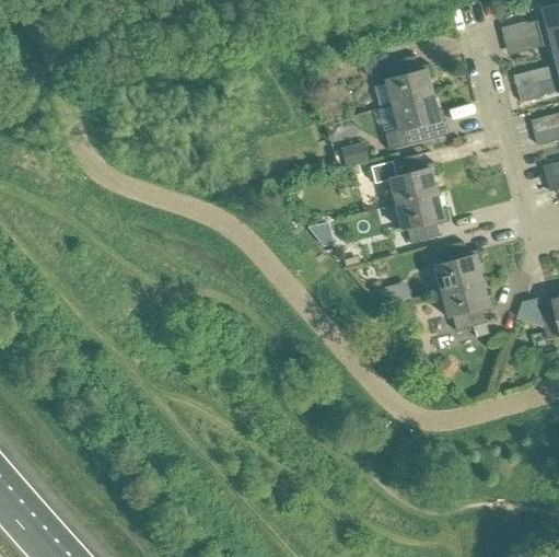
[(531,35),(531,36),(558,27),(558,1),(545,7),(547,18),(527,22),(527,20),(503,26),(508,42),(531,35)]
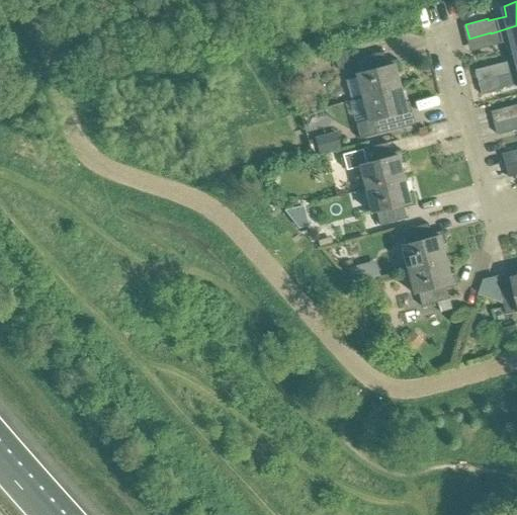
[(513,39),(515,50),(516,49),(516,25),(491,33),(494,45),(513,39)]
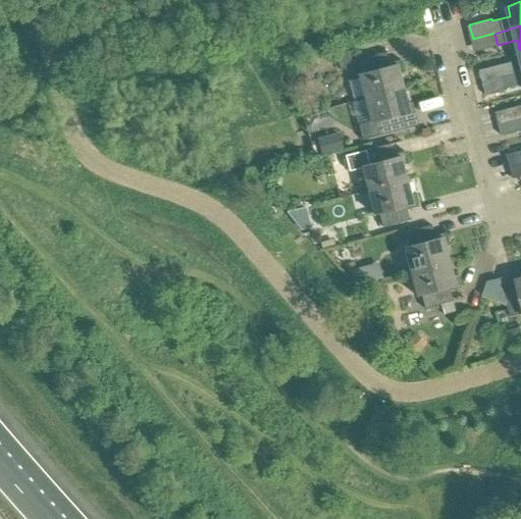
[(364,94),(365,97),(404,87),(400,71),(404,70),(401,58),(388,61),(385,51),(360,58),(363,72),(358,73),(359,76),(349,80),(354,97),(364,94)]
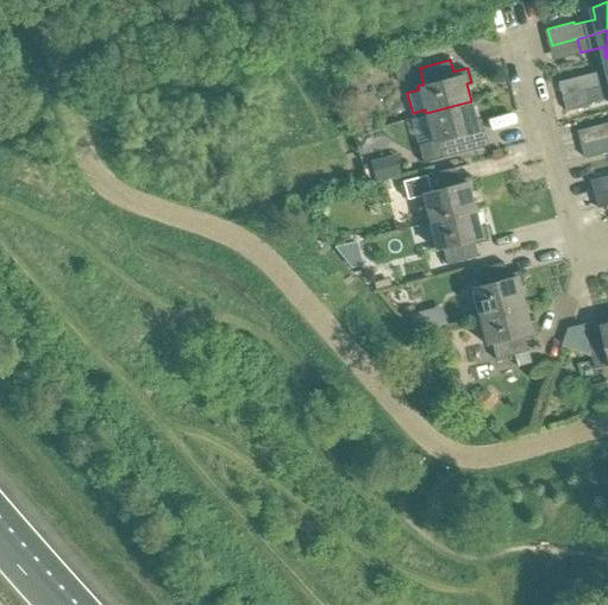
[(587,74),(590,88),(590,89),(603,86),(599,70),(587,74)]
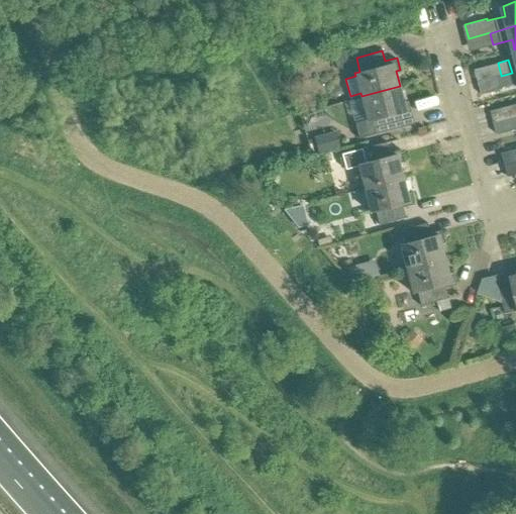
[(514,84),(512,73),(501,76),(501,75),(480,80),(483,94),(506,88),(505,86),(514,84)]
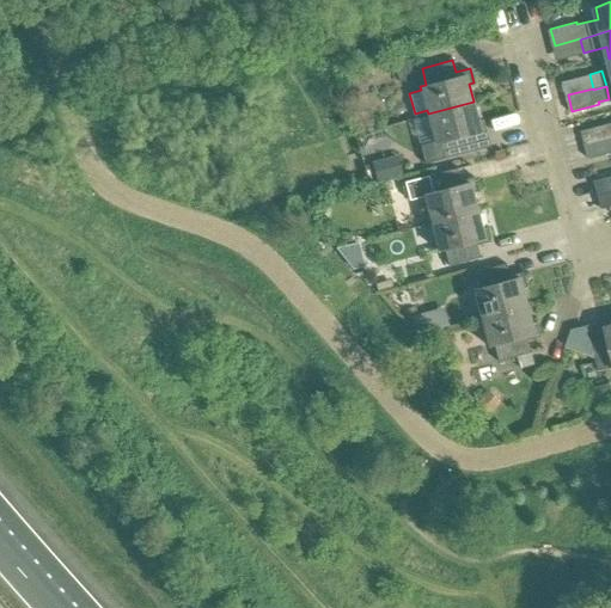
[(487,133),(483,118),(478,120),(474,102),(428,114),(414,117),(421,143),(426,161),(476,149),(472,136),(487,133)]
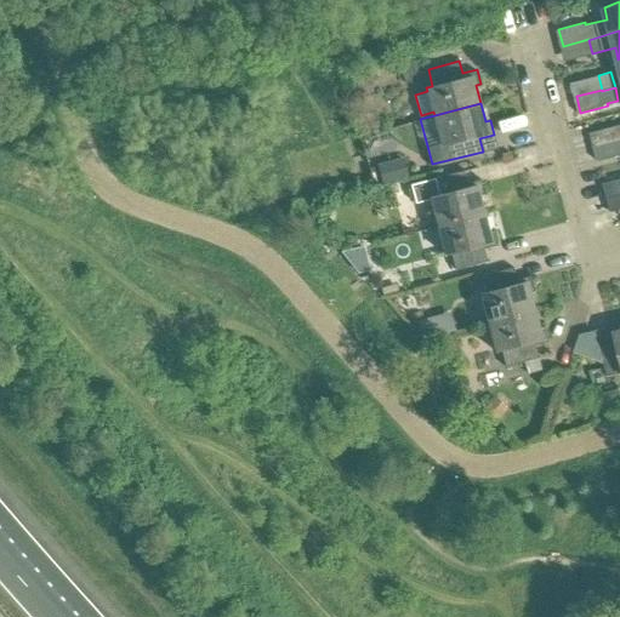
[(619,123),(591,131),(595,147),(619,140),(619,123)]
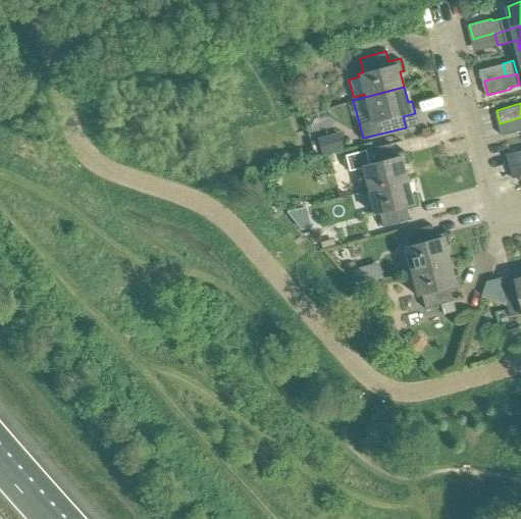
[(520,117),(500,123),(503,135),(520,128),(520,117)]
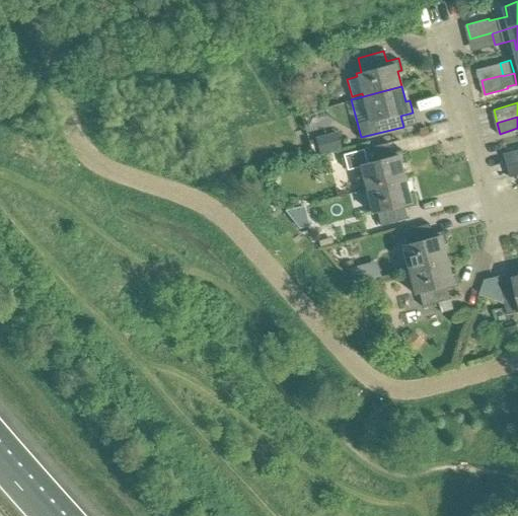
[(337,132),(317,137),(320,151),(341,145),(337,132)]
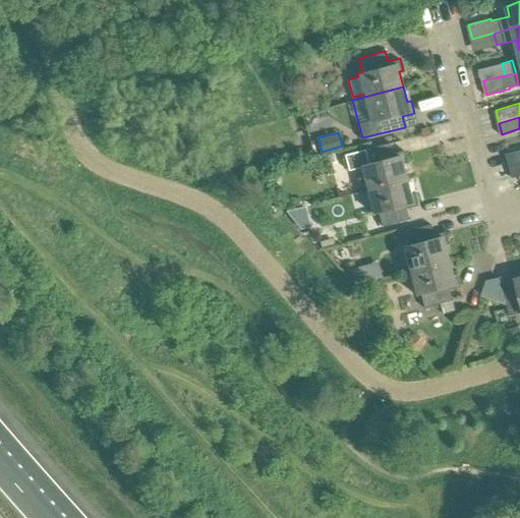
[(361,166),(367,189),(406,179),(402,163),(407,162),(403,150),(391,153),(388,142),(345,154),(349,169),(361,166)]
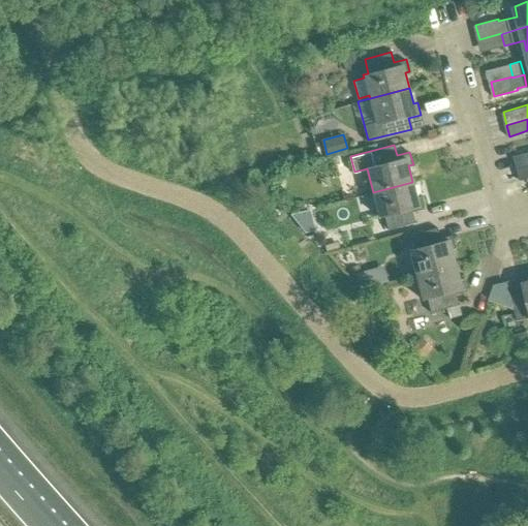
[(527,151),(515,155),(518,167),(527,164),(527,151)]
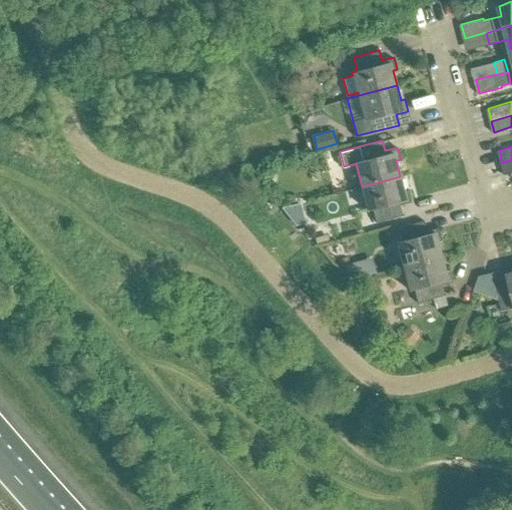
[(511,159),(502,162),(505,174),(511,171),(511,159)]
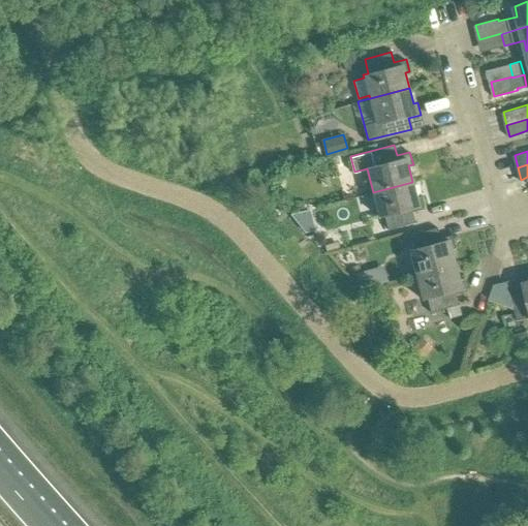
[(412,182),(373,192),(379,215),(384,214),(389,228),(414,221),(411,211),(425,208),(421,195),(416,196),(412,182)]
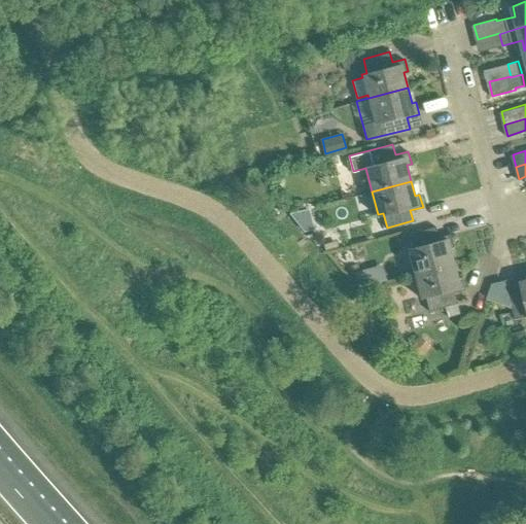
[(413,247),(408,249),(414,274),(454,263),(449,247),(454,246),(451,233),(437,237),(435,225),(409,233),(413,247)]
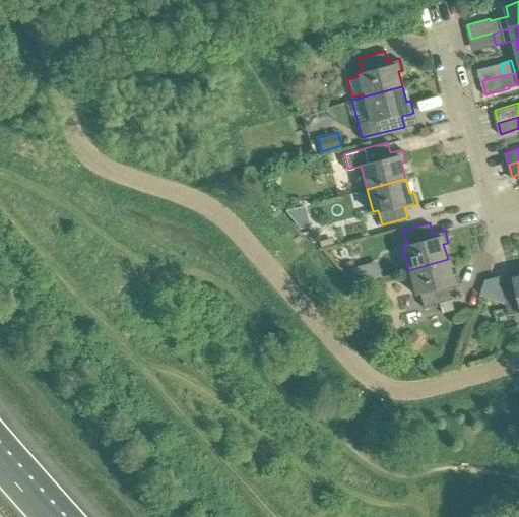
[(448,259),(408,270),(414,293),(419,292),(424,306),(439,302),(449,299),(447,288),(459,285),(456,272),(451,273),(448,259)]
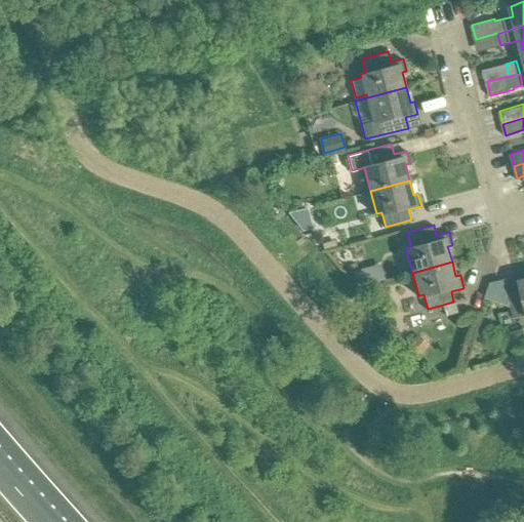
[(353,270),(357,283),(371,280),(367,266),(353,270)]
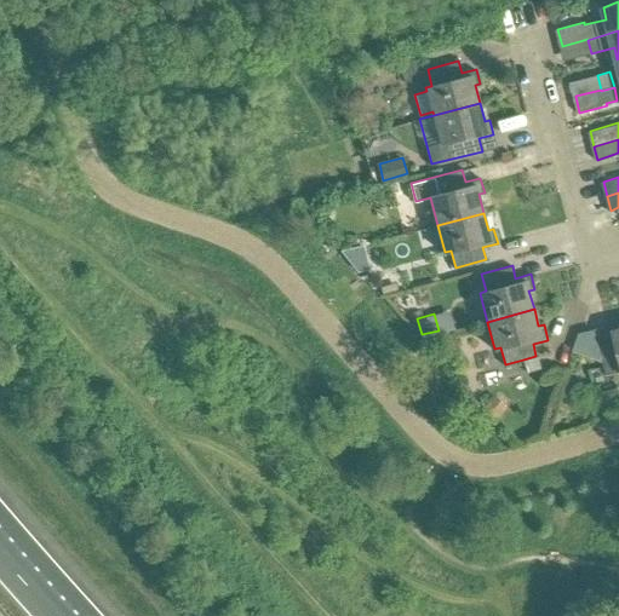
[(618,321),(608,324),(613,340),(600,343),(608,374),(618,370),(618,321)]
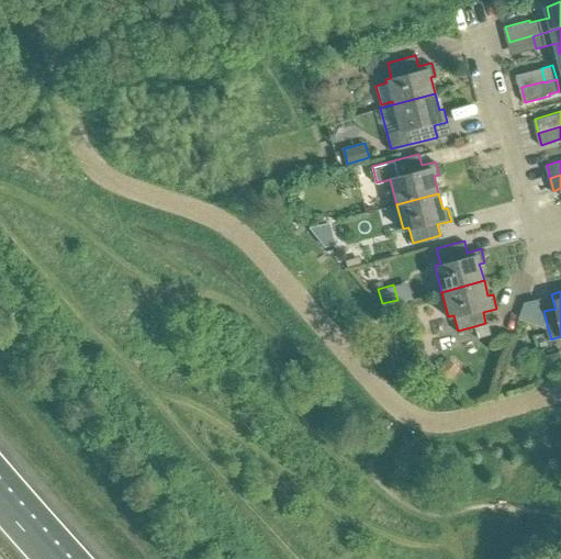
[(485,323),(474,326),(477,336),(490,333),(487,323),(485,323)]
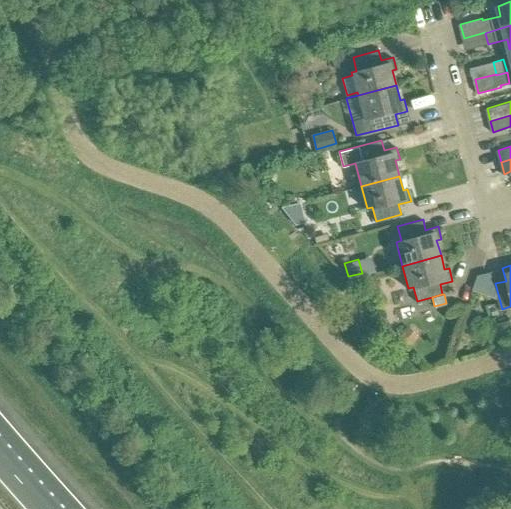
[(398,336),(407,345),(416,336),(406,327),(398,336)]
